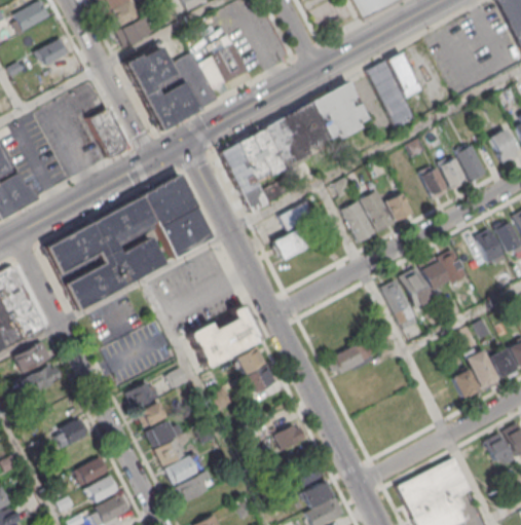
[(35,0),(9,14),(1,0),(35,0)]
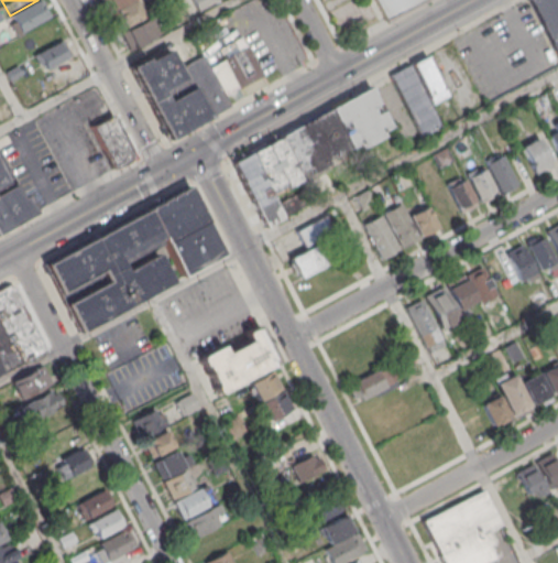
[(24,33),(15,15),(43,0),(45,0),(55,17),(24,33)]
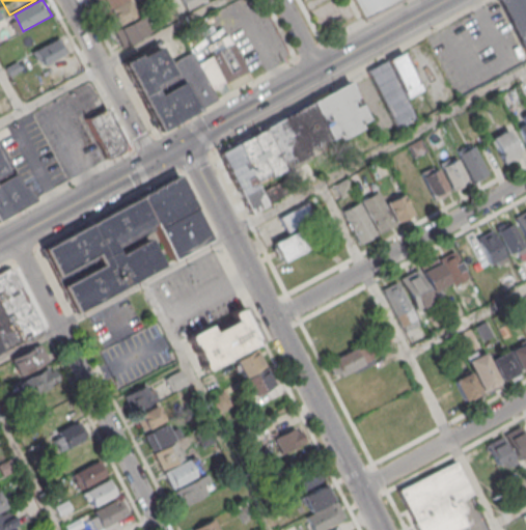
[(99,0),(105,11),(127,0),(99,0)]
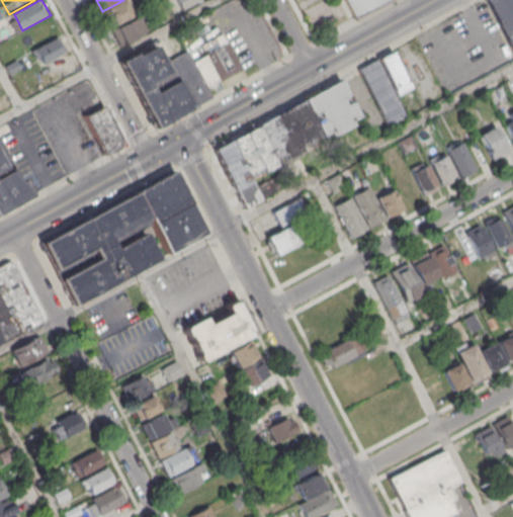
[(114,27),(106,12),(129,0),(137,15),(114,27)]
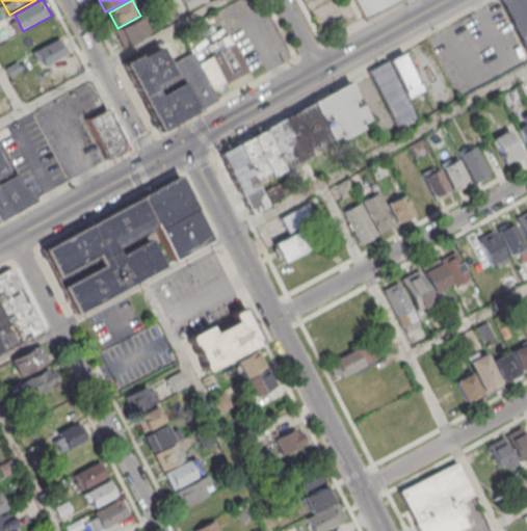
[(210,0),(191,10),(185,0),(210,0)]
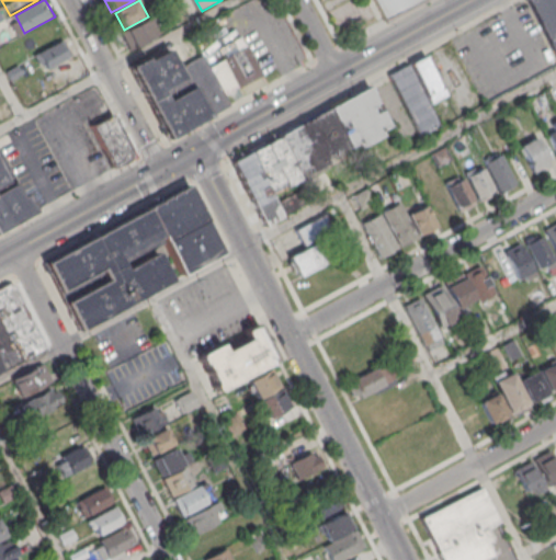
[(422,0),(388,19),(377,0),(422,0)]
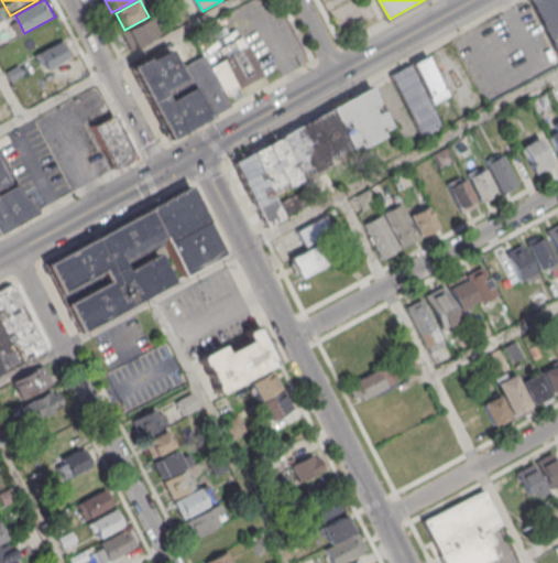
[(557,0),(535,0),(557,43),(557,0)]
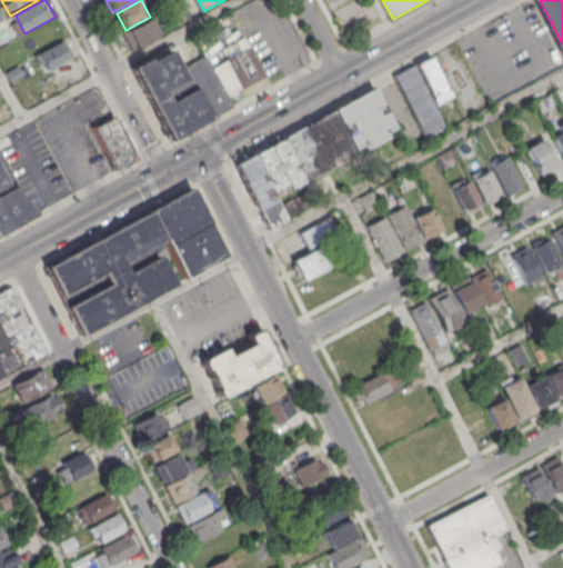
[(127,35),(134,50),(164,35),(156,19),(127,35)]
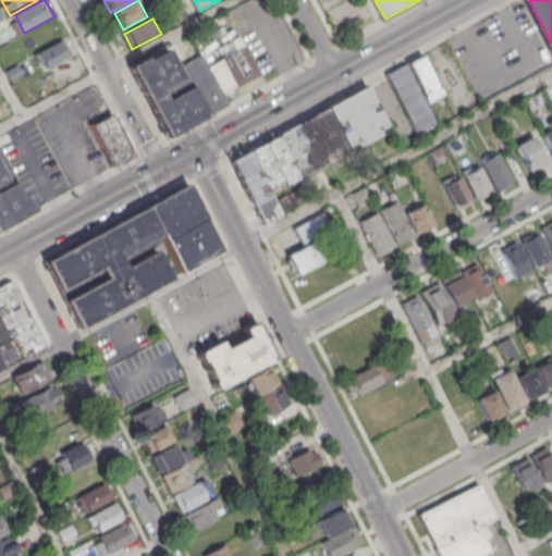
[(242,87),(221,48),(244,36),(265,75),(242,87)]
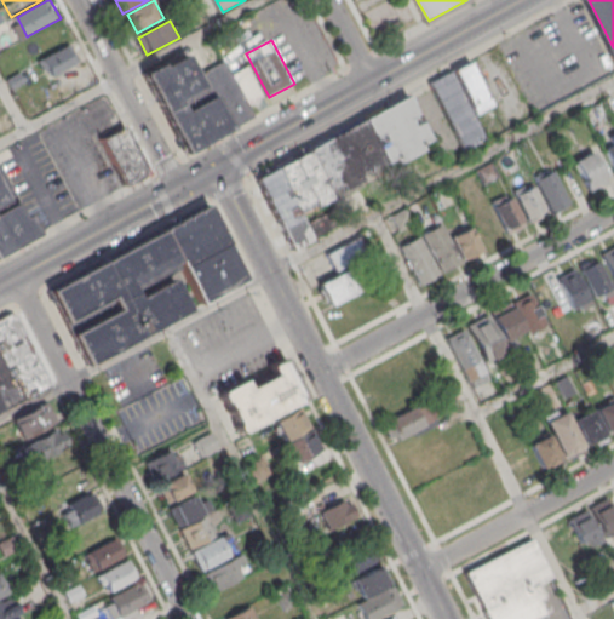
[(55,76),(45,59),(74,44),(84,61),(55,76)]
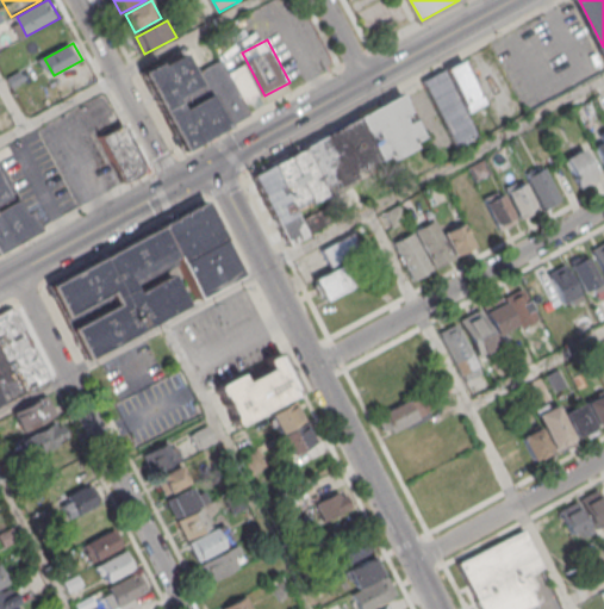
[(145,73),(187,149),(229,125),(204,80),(201,81),(187,55),(166,67),(164,63),(145,73)]
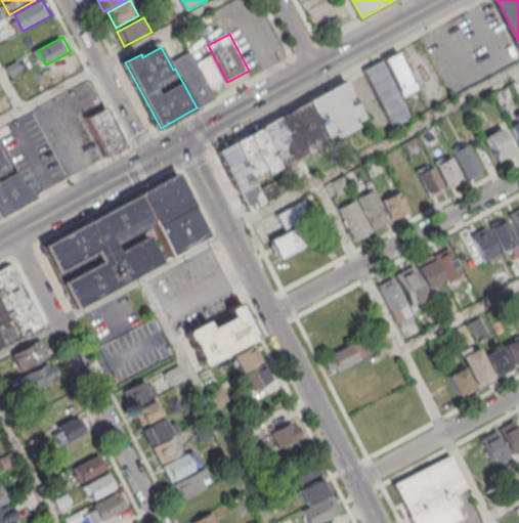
[(197,107),(218,96),(192,51),(172,62),(175,69),(197,107)]
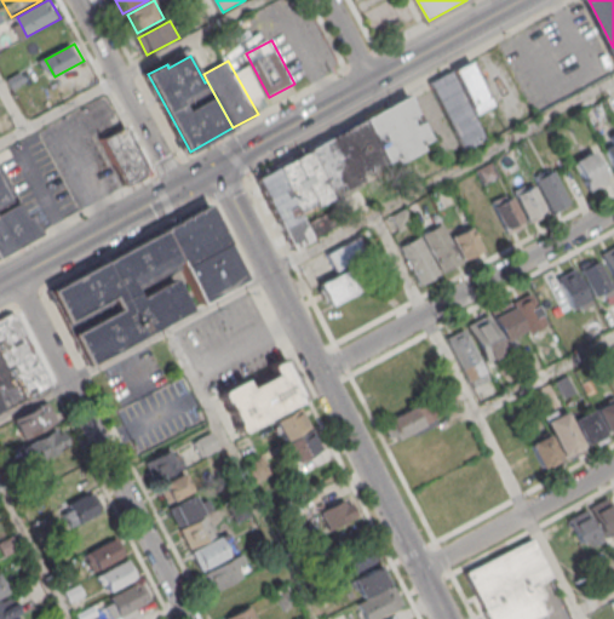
[(454,72),(474,62),(495,104),(476,114),(454,72)]
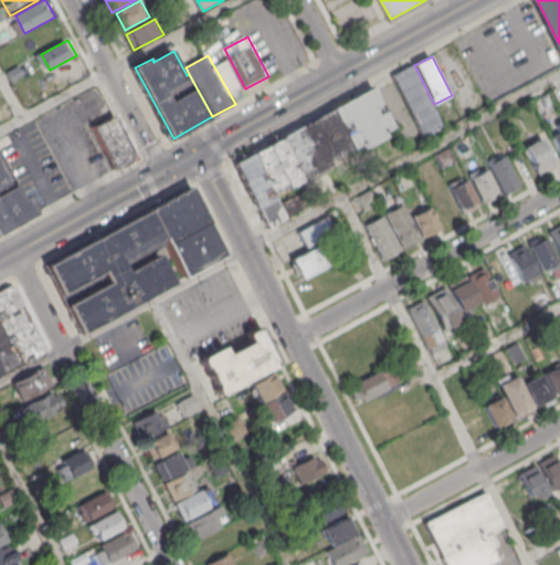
[(16,81),(10,72),(22,65),(28,74),(16,81)]
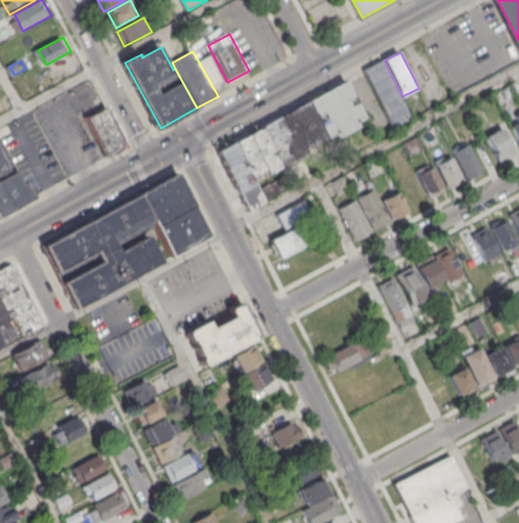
[(395,126),(365,70),(384,60),(402,96),(413,117),(395,126)]
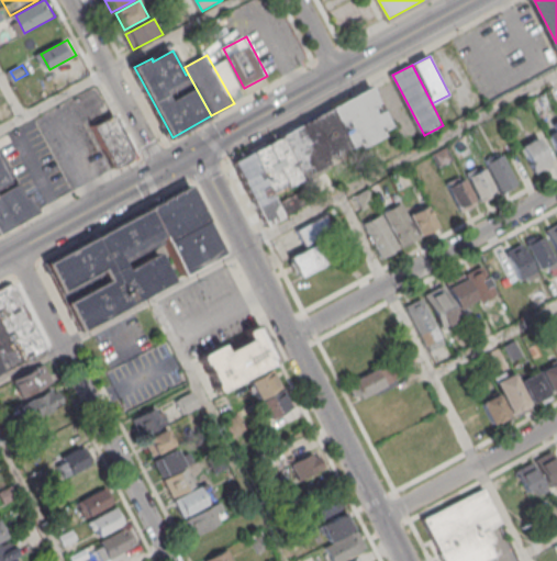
[(330,112),(374,88),(394,127),(386,132),(389,137),(366,149),(363,142),(349,148),(330,112)]
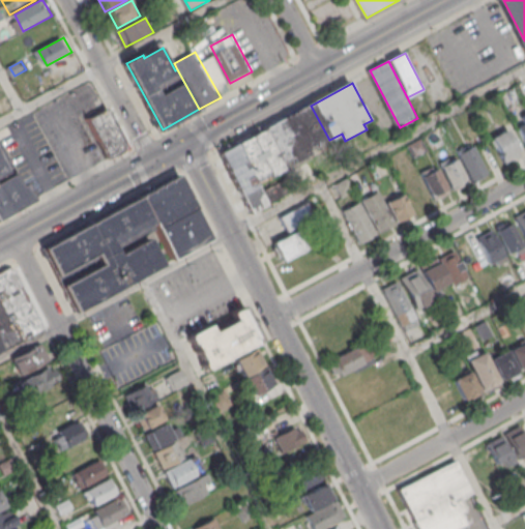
[(512,106),(505,94),(518,88),(523,99),(512,106)]
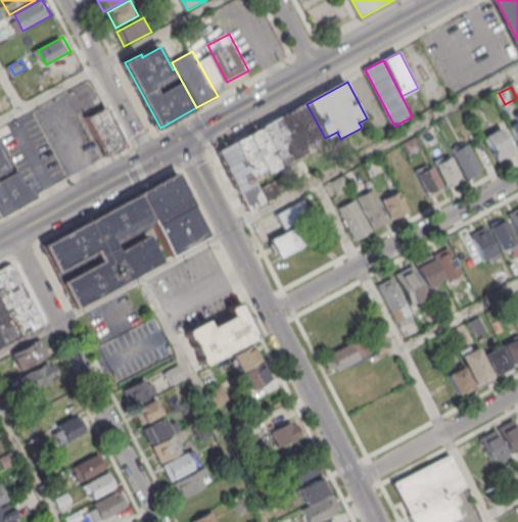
[(261,129),(307,104),(325,138),(308,146),(312,154),(282,170),(261,129)]
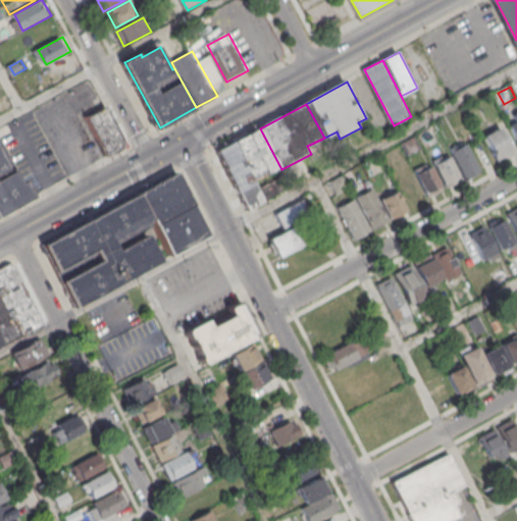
[(89,117),(110,158),(130,147),(108,106),(89,117)]
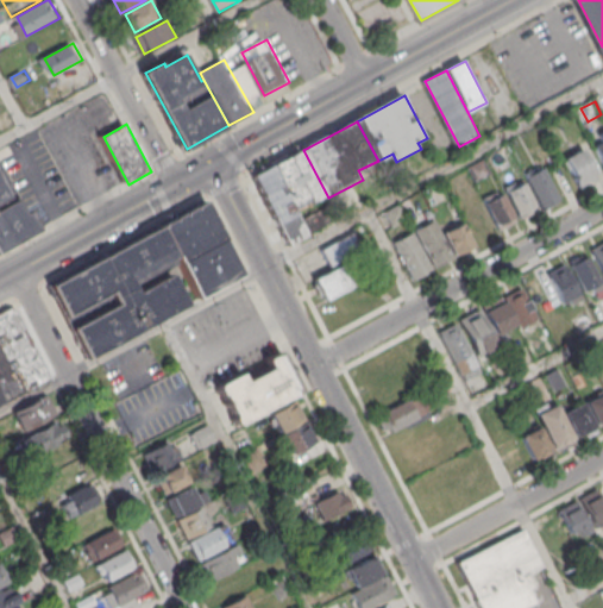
[(500,169),(492,156),(506,148),(513,161),(500,169)]
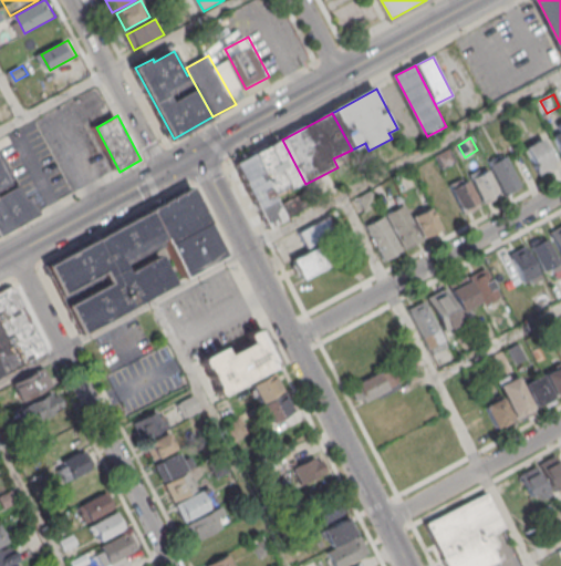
[(542,174),(528,147),(543,139),(558,165),(542,174)]
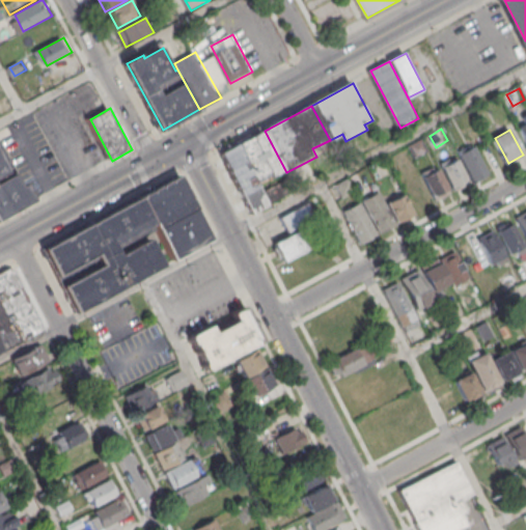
[(242,143),(265,131),(286,172),(297,190),(274,202),(242,143)]
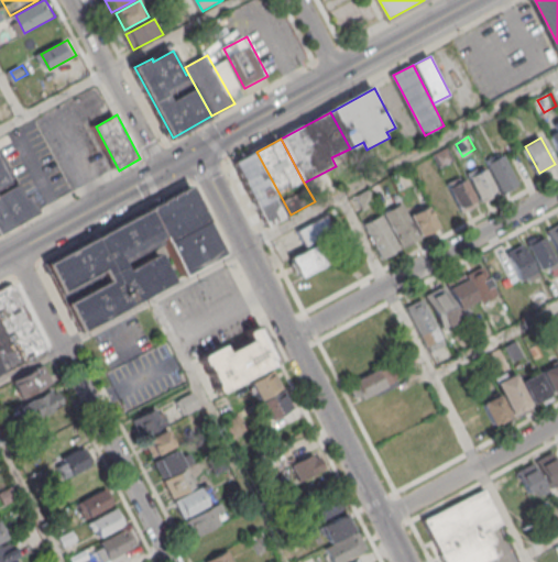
[(456,160),(450,147),(435,156),(441,167),(456,160)]
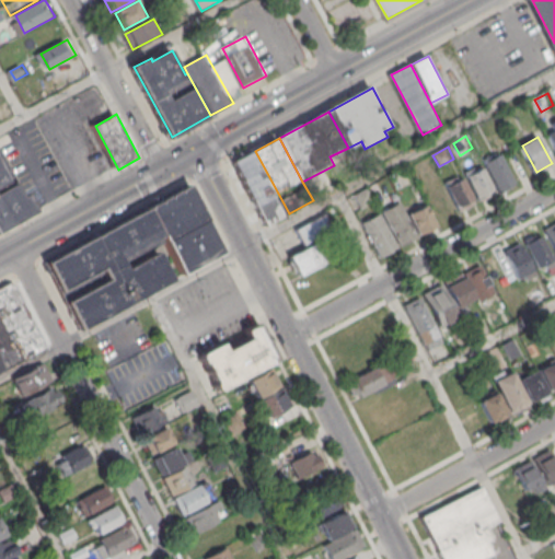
[(269,224),(235,161),(255,151),(289,213),(269,224)]
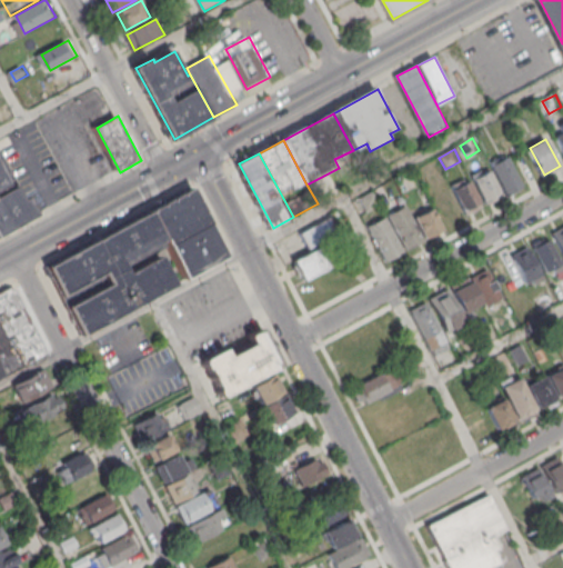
[(509,193),(494,166),(510,157),(524,186),(509,193)]
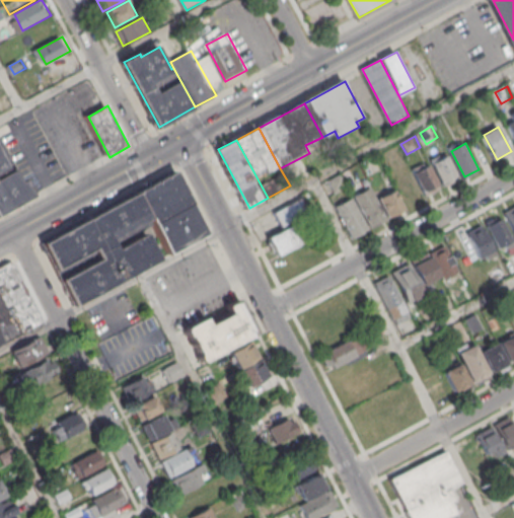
[(0,213),(32,196),(25,181),(22,182),(15,171),(0,178),(0,175),(10,170),(0,150),(0,213)]
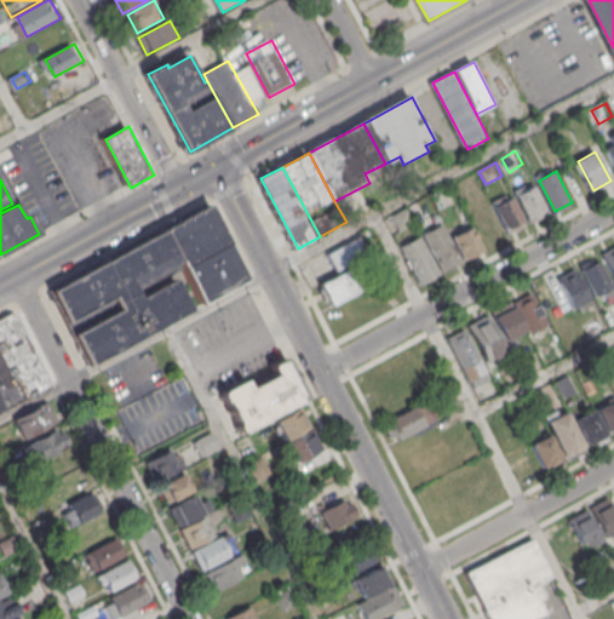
[(520,195),(533,222),(551,213),(537,187),(520,195)]
